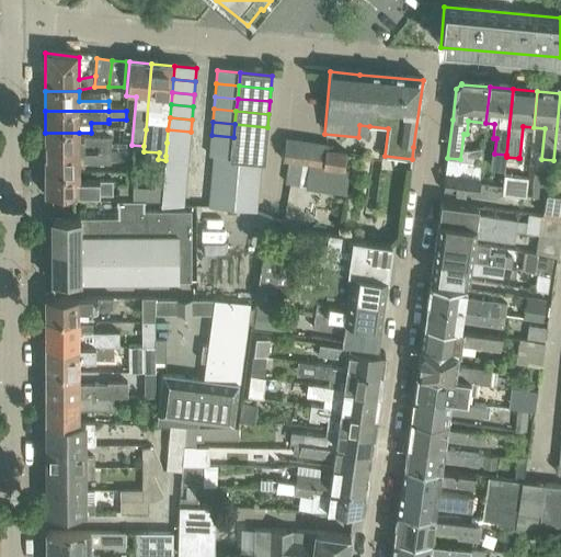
[(267,127),(235,124),(233,137),(266,140),(267,127)]
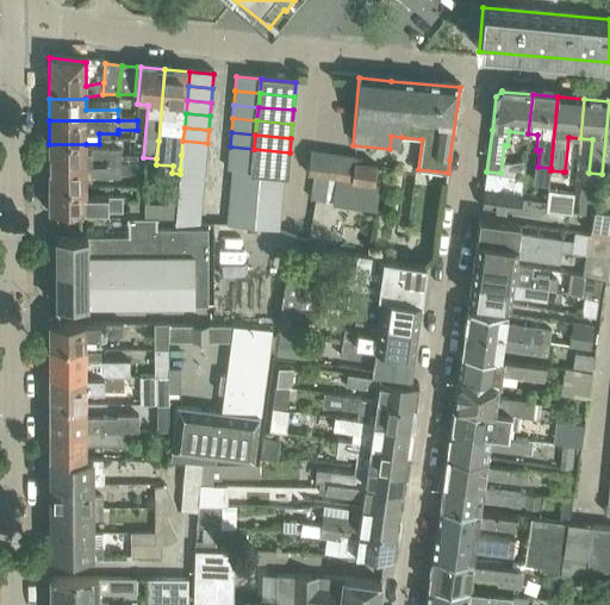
[(181,155),(205,157),(207,143),(182,141),(181,155)]
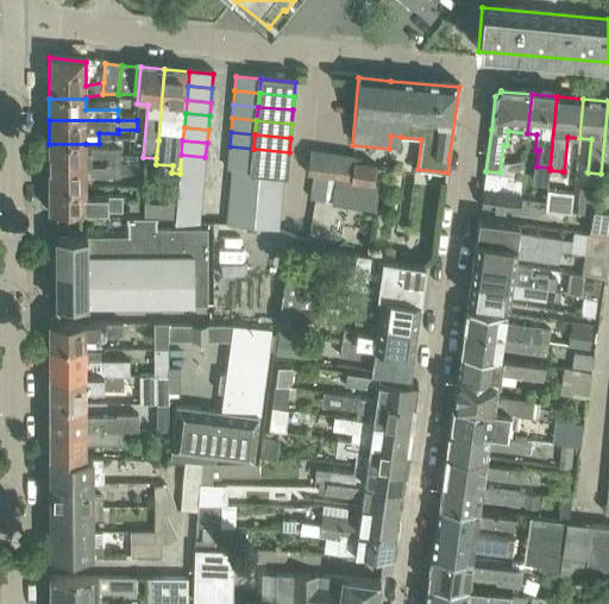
[(86,144),(49,144),(49,167),(120,167),(138,167),(138,159),(119,159),(119,153),(86,153),(86,144)]
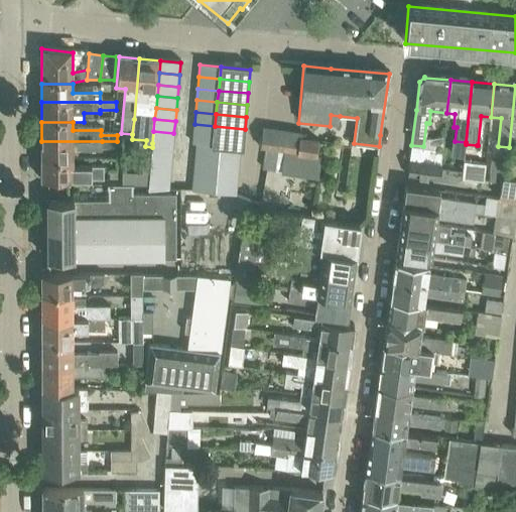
[(214,138),(215,126),(195,124),(192,136),(214,138)]
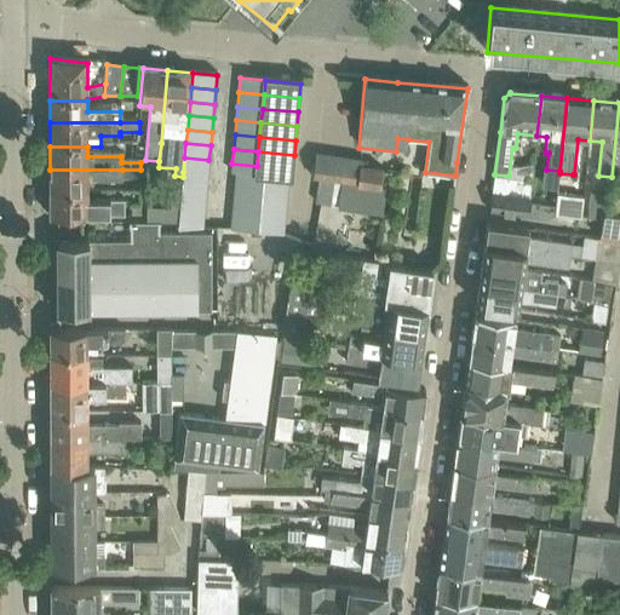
[(258,151),(257,166),(292,168),(294,155),(258,151)]
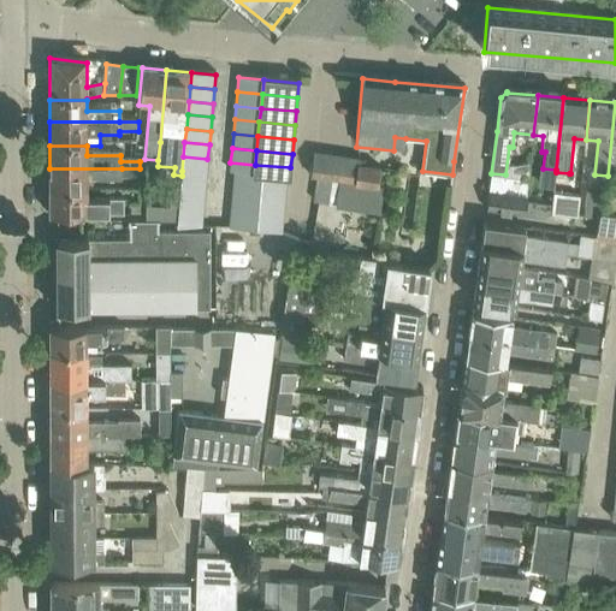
[(313,160),(311,178),(318,179),(313,203),(318,205),(336,208),(341,183),(377,189),(379,175),(380,168),(359,166),(360,161),(315,154),(314,160),(313,160)]
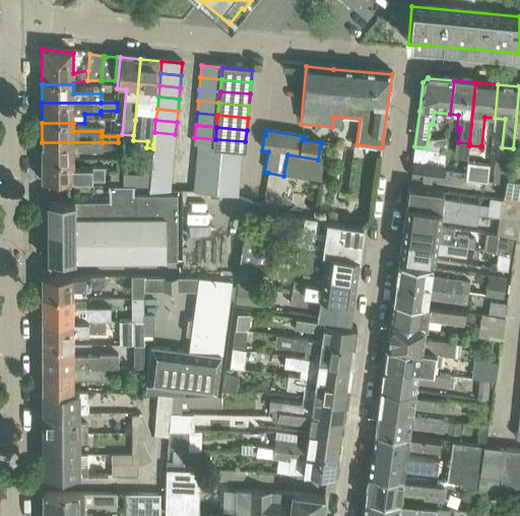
[(153,144),(174,145),(175,134),(154,132),(153,144)]
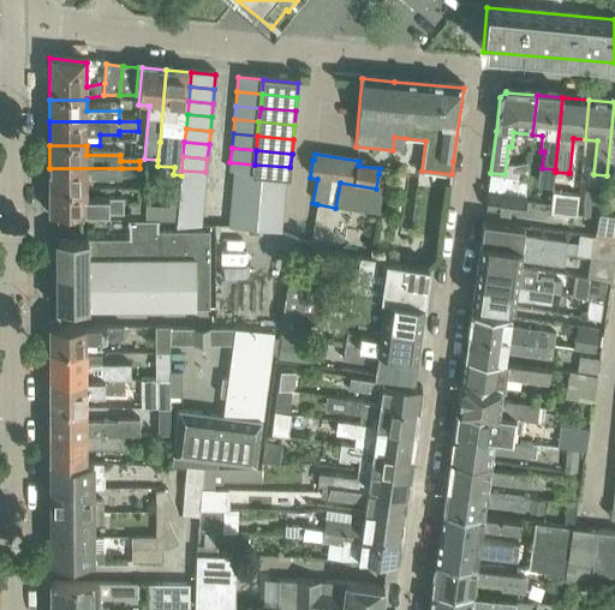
[(254,178),(254,174),(255,165),(230,162),(230,173),(234,174),(233,177),(254,178)]
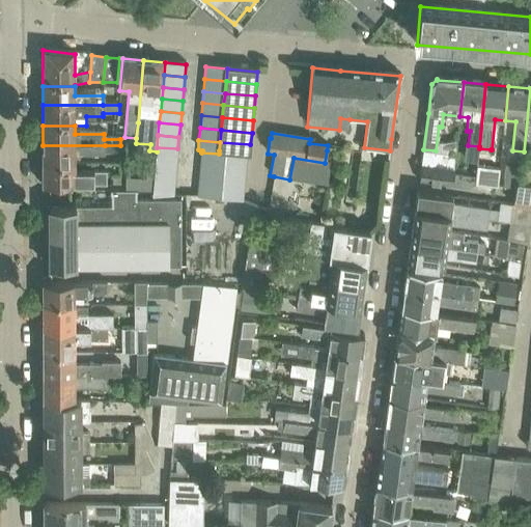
[(250,144),(220,142),(219,150),(219,154),(247,157),(247,156),(249,156),(250,144)]
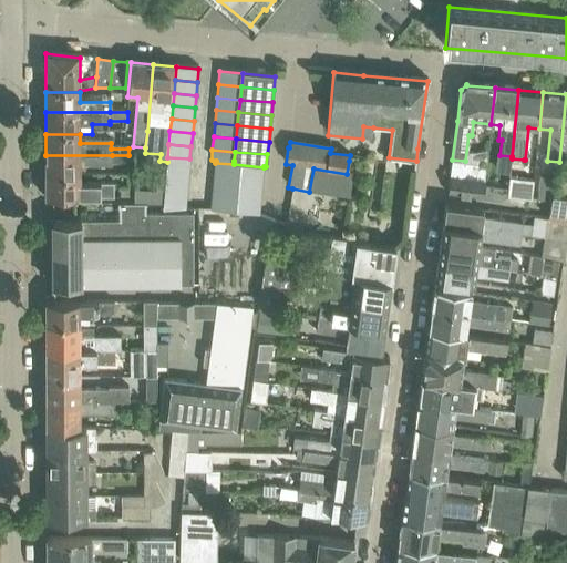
[(112,155),(45,155),(45,177),(80,177),(80,169),(112,167),(112,155)]
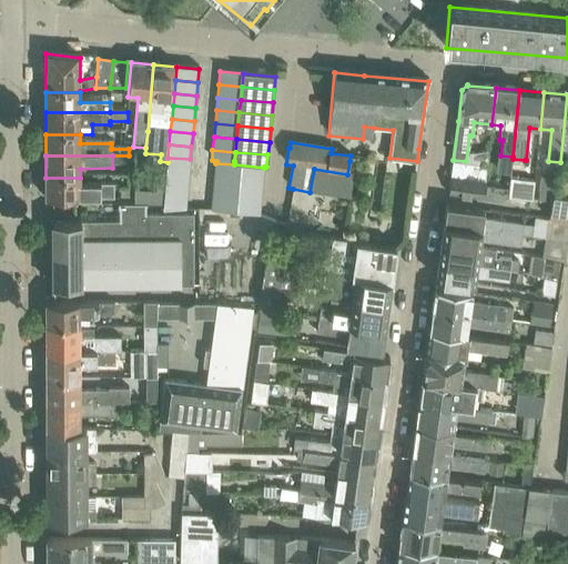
[(190,159),(168,158),(168,162),(166,170),(189,172),(190,159)]
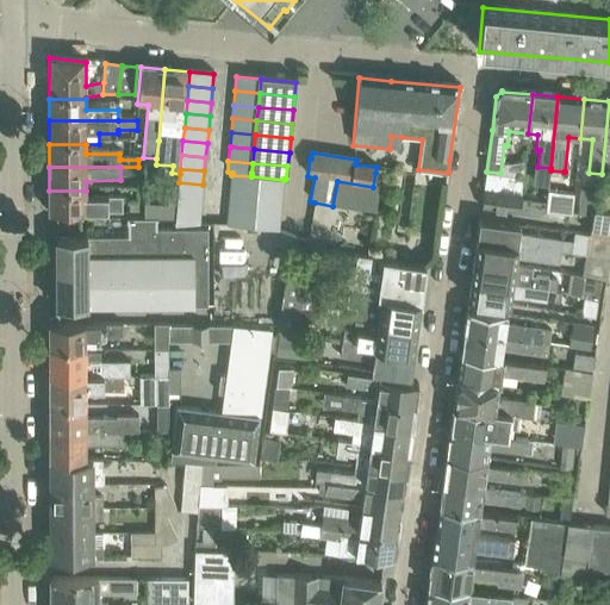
[(231,175),(230,188),(250,189),(251,176),(231,175)]
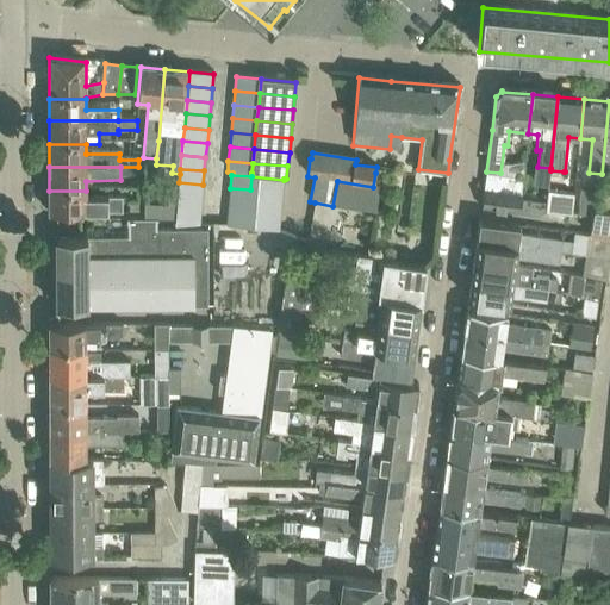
[(486,175),(481,211),(521,216),(522,203),(524,181),(486,175)]
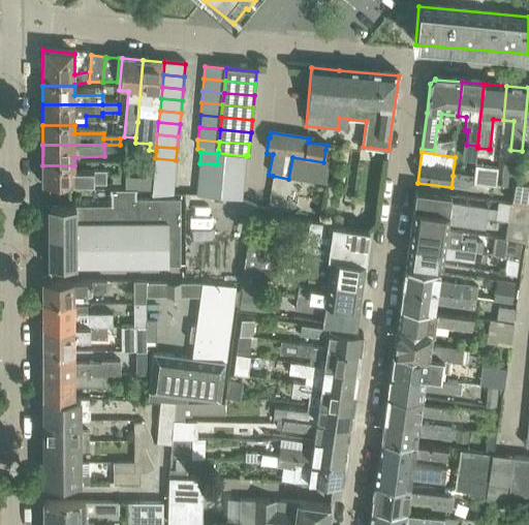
[(217,164),(245,167),(246,156),(218,153),(217,164)]
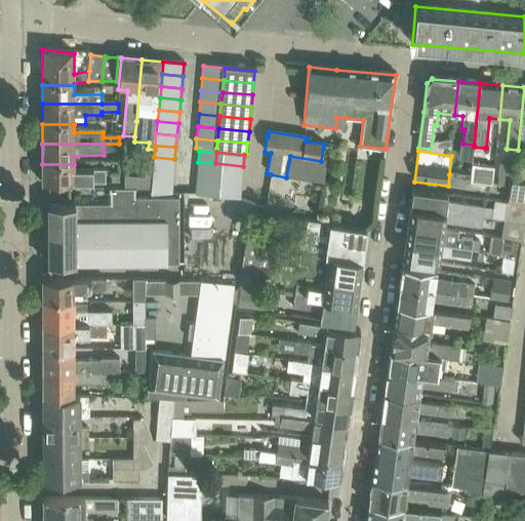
[(154,157),(153,169),(173,171),(174,159),(154,157)]
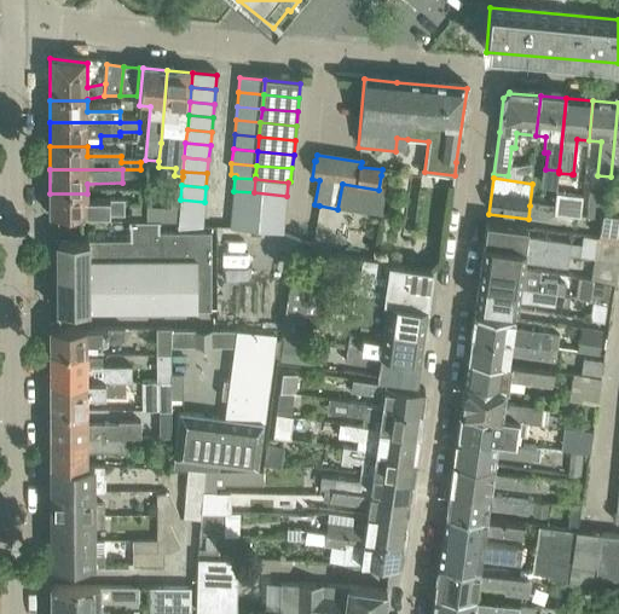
[(253,206),(254,192),(233,191),(232,204),(253,206)]
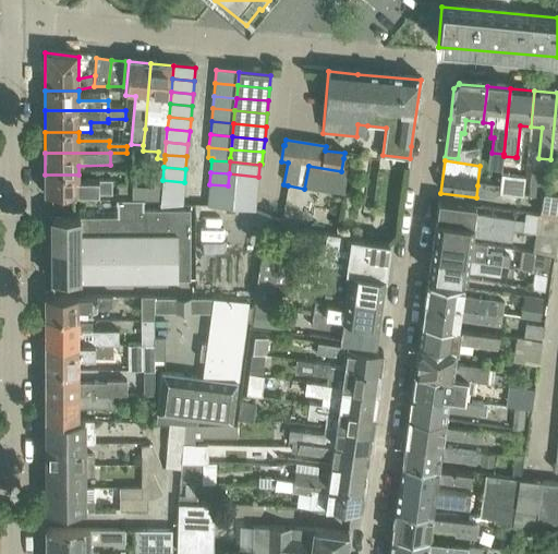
[(258,177),(229,173),(228,185),(257,189),(258,177)]
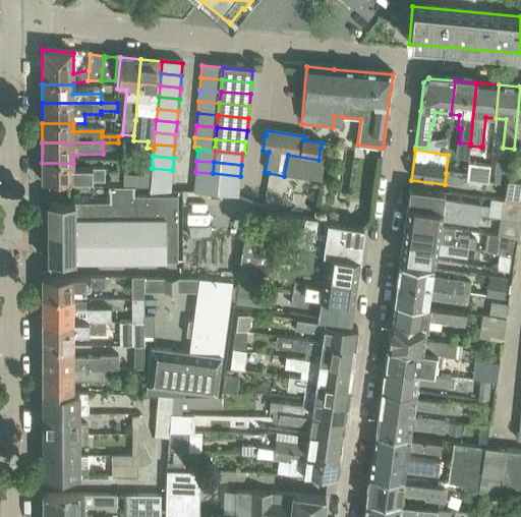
[(105,170),(73,170),(73,163),(42,163),(42,183),(105,183),(105,170)]
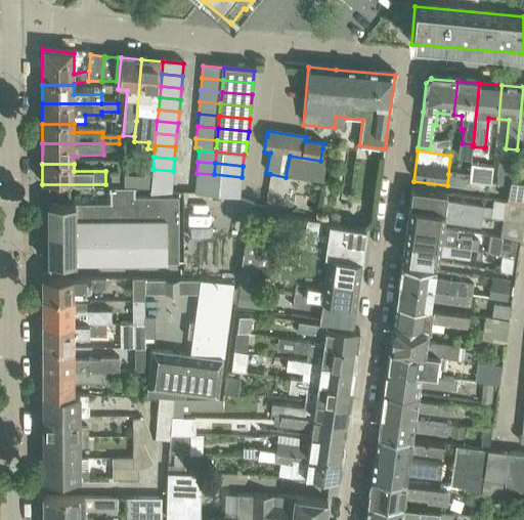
[(470,176),(469,182),(490,185),(493,167),(482,166),(471,165),(470,176)]
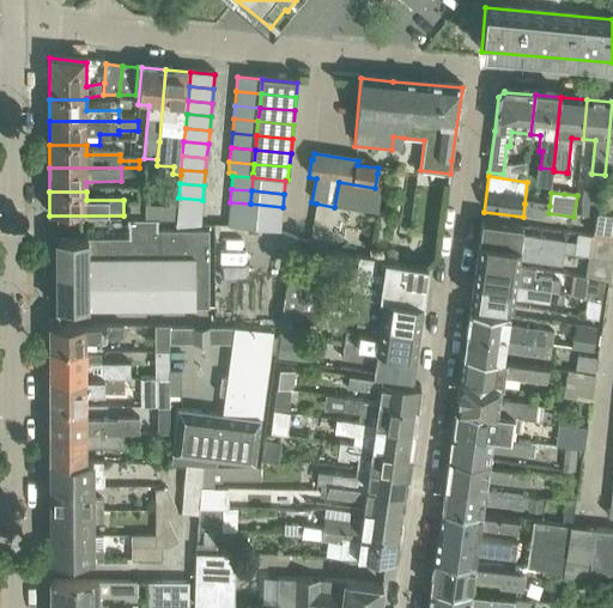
[(163,204),(162,223),(176,223),(177,211),(201,213),(202,200),(178,198),(177,205),(163,204)]
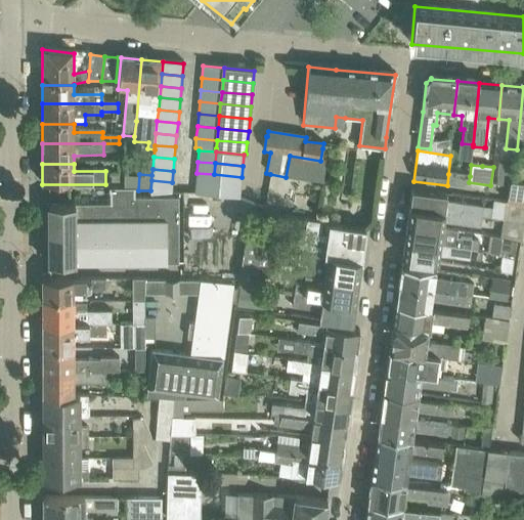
[(511,188),(508,205),(523,207),(523,178),(523,174),(523,173),(514,172),(512,181),(511,188)]
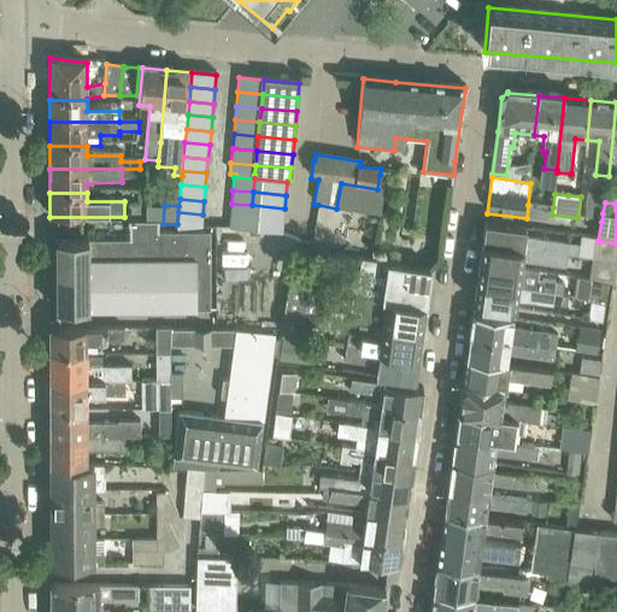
[(231,204),(230,217),(251,218),(252,205),(231,204)]
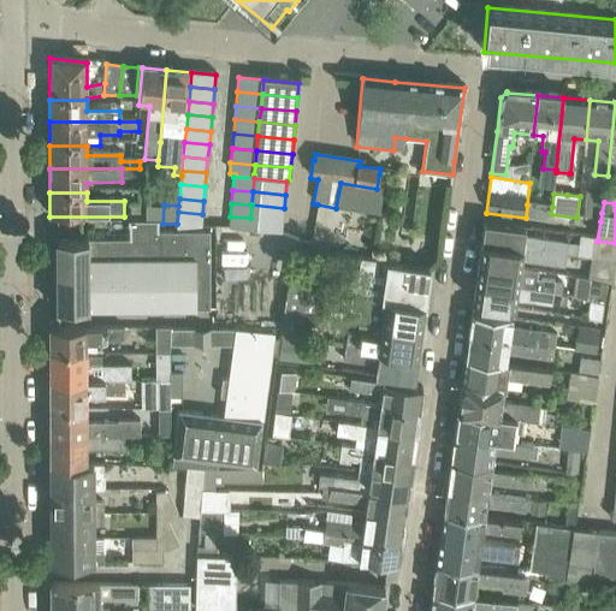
[(283,221),(284,208),(252,205),(250,218),(283,221)]
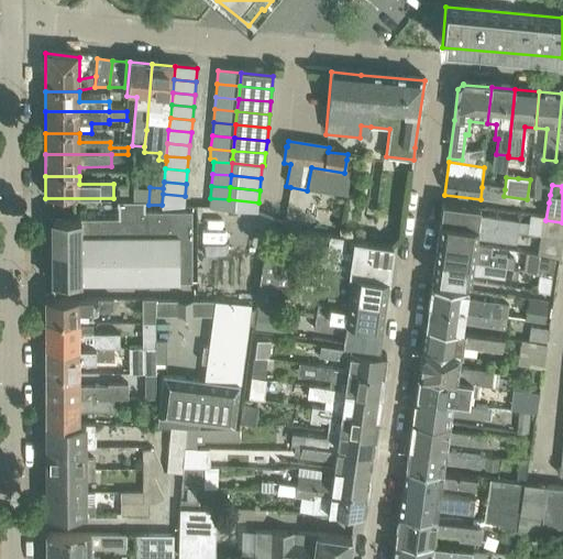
[(482,187),(481,199),(496,201),(504,196),(505,189),(482,187)]
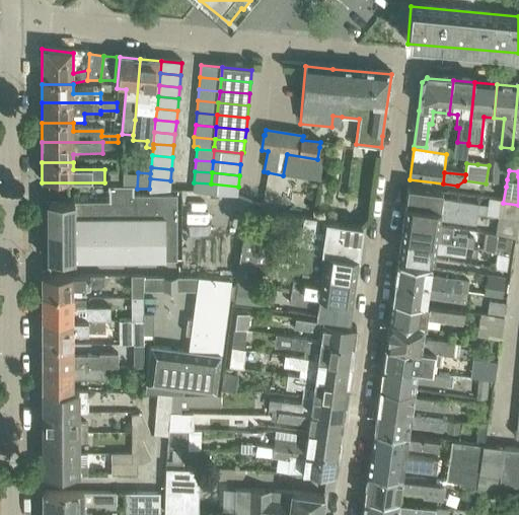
[(493,177),(492,185),(506,187),(507,179),(493,177)]
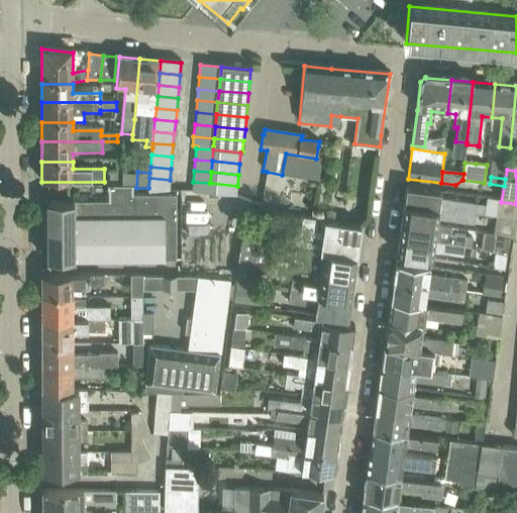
[(149,178),(148,188),(147,193),(169,192),(170,180),(149,178)]
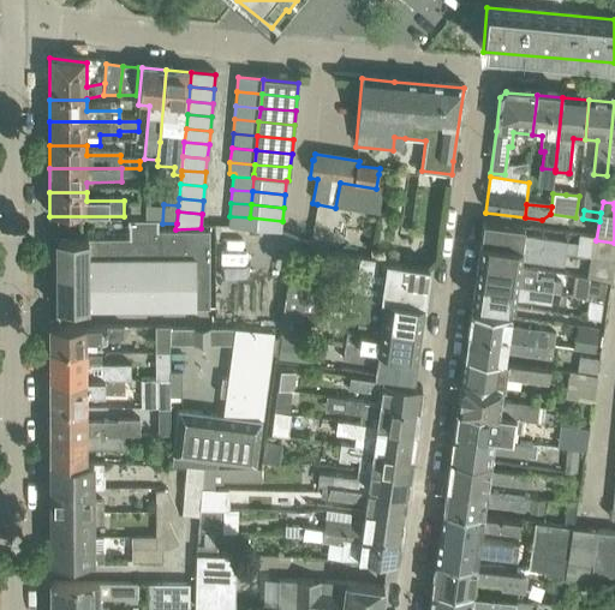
[(249,232),(250,217),(230,216),(228,229),(249,232)]
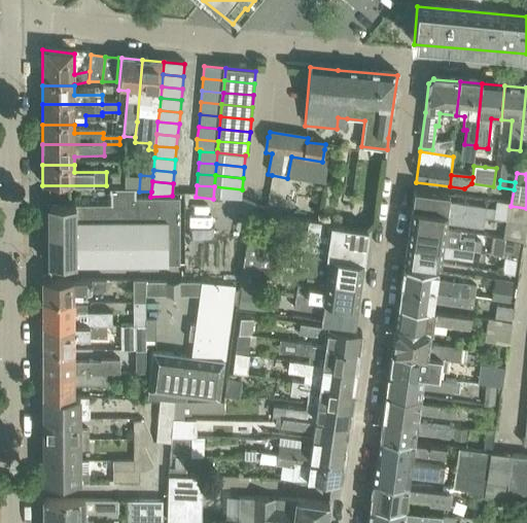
[(242,189),(214,186),(213,199),(241,201),(242,189)]
